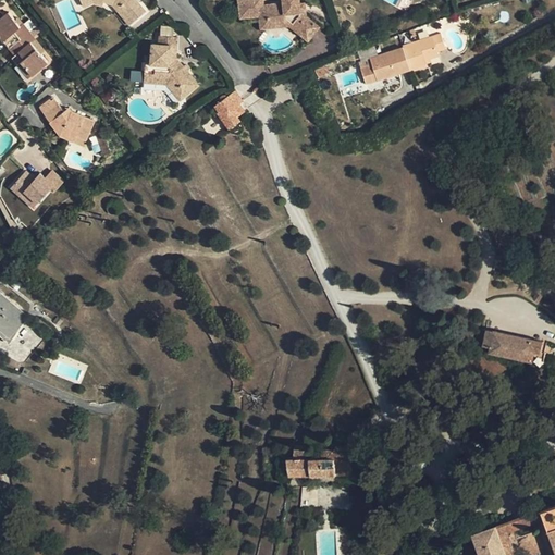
[(132,0),(87,0),(89,3),(99,7),(100,2),(110,7),(121,19),(126,14),(132,22),(143,12),(132,0)]
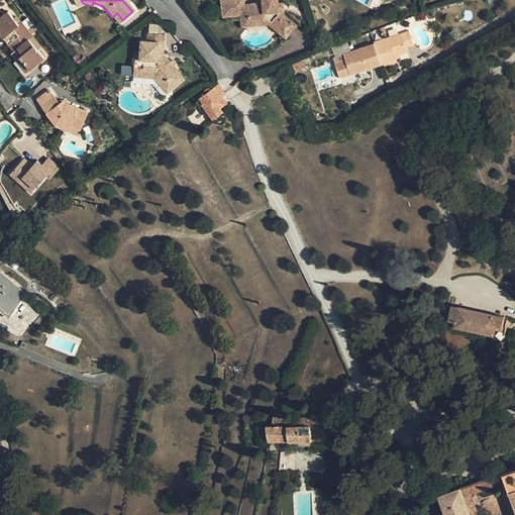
[(217,0),(219,14),(227,13),(225,0),(217,0)]
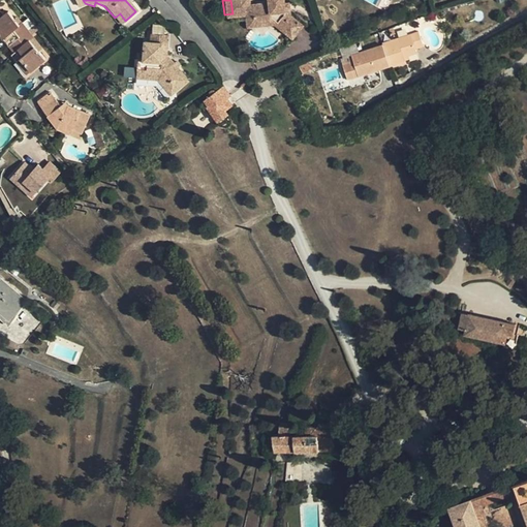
[(282,8),(280,0),(266,0),(267,1),(248,3),(247,0),(230,0),(233,13),(242,12),(243,18),(270,16),(282,25),(290,16),(286,11),(282,8)]
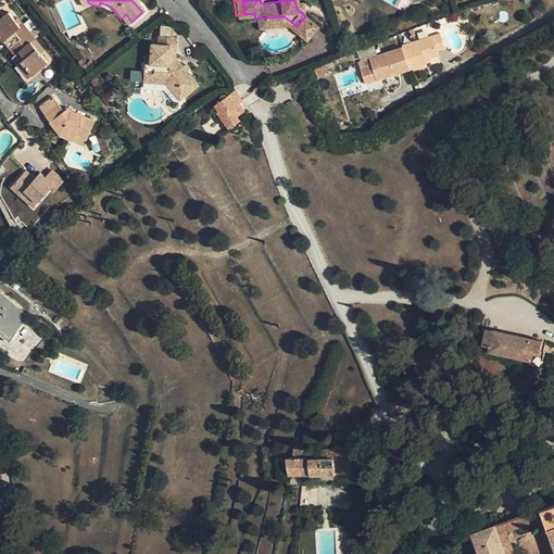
[(10,60),(15,66),(20,63),(32,76),(46,64),(30,43),(34,40),(22,26),(19,28),(8,14),(2,19),(0,15),(0,40),(13,57),(10,60)]
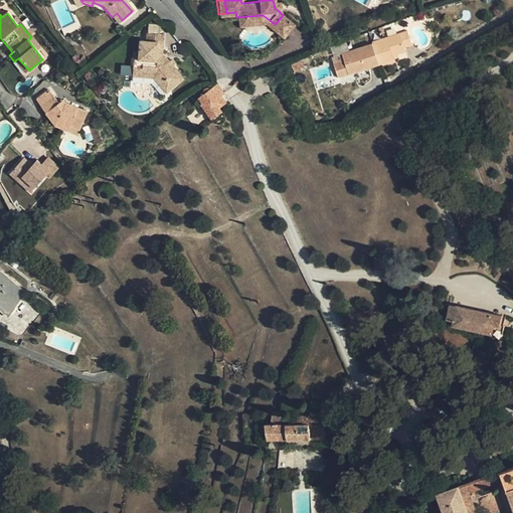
[(117,23),(122,20),(117,13),(112,17),(117,23)]
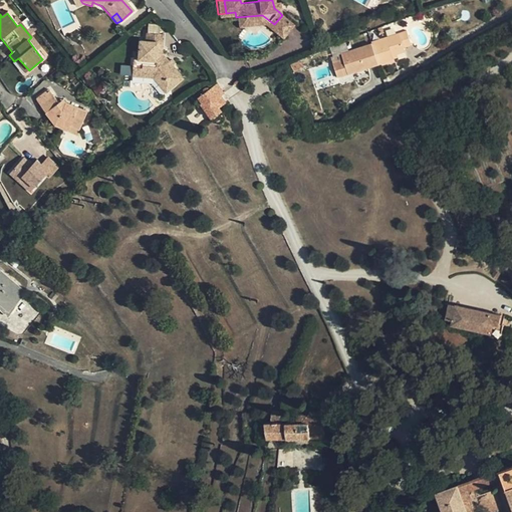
[(290,21),(282,15),(274,24),(262,15),(236,17),(237,24),(264,21),(280,34),(290,21)]
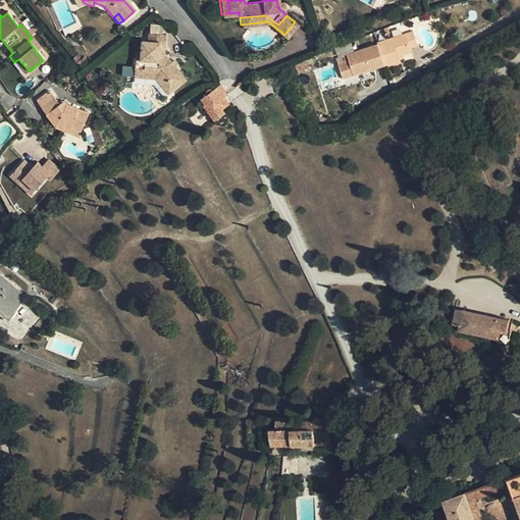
[(145,32),(145,41),(145,45),(138,45),(138,54),(131,54),(131,67),(140,68),(140,70),(157,72),(170,88),(183,78),(173,66),(173,64),(173,62),(172,61),(171,60),(169,59),(167,60),(165,62),(161,57),(162,33),(145,32)]
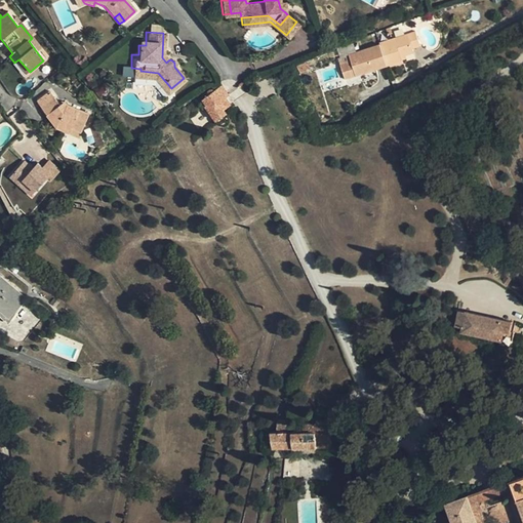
[(400,64),(400,62),(398,57),(403,55),(411,53),(411,50),(418,48),(413,33),(377,45),(378,46),(385,66),(386,69),(400,64)]
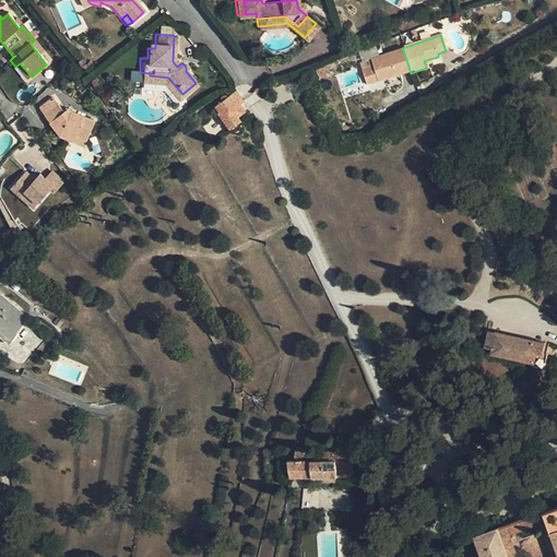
[(366,85),(410,70),(403,49),(369,59),(370,61),(358,64),(366,85)]
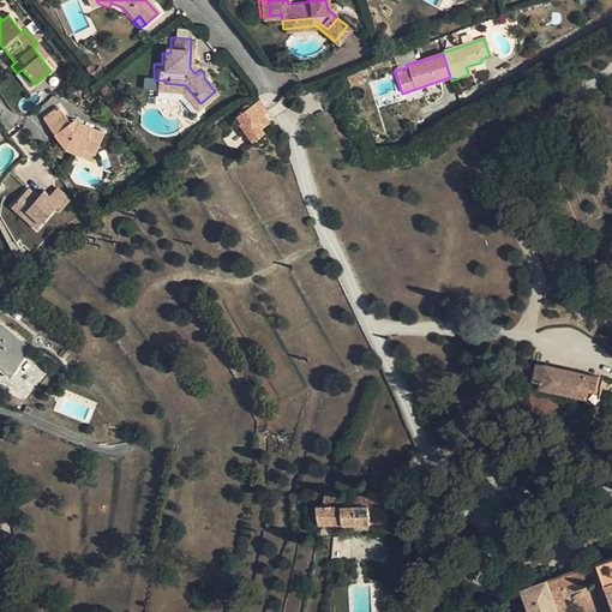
[(30,88),(35,84),(22,70),(17,73),(30,88)]
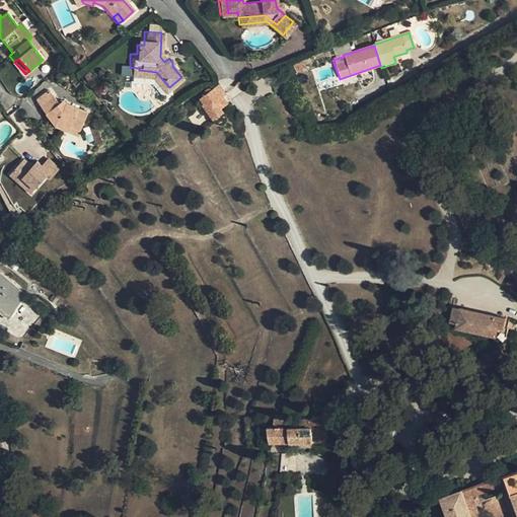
[(166,90),(169,87),(156,72),(139,70),(139,68),(130,67),(130,74),(152,74),(166,90)]
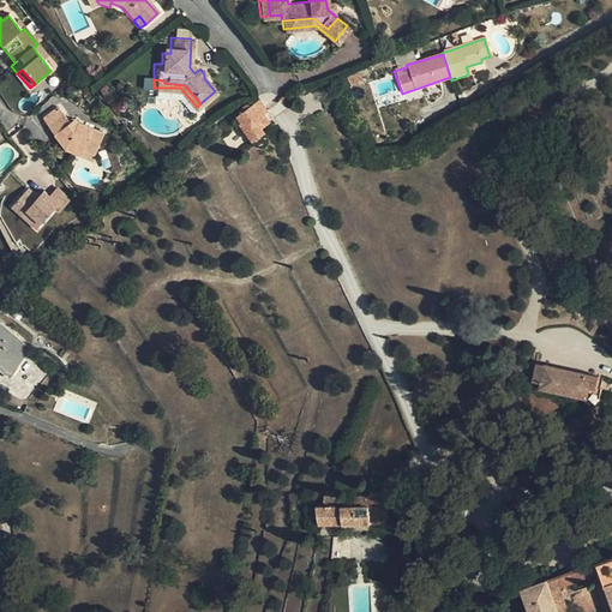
[(263,106),(257,99),(250,103),(252,107),(255,111),(257,109),(263,106)]
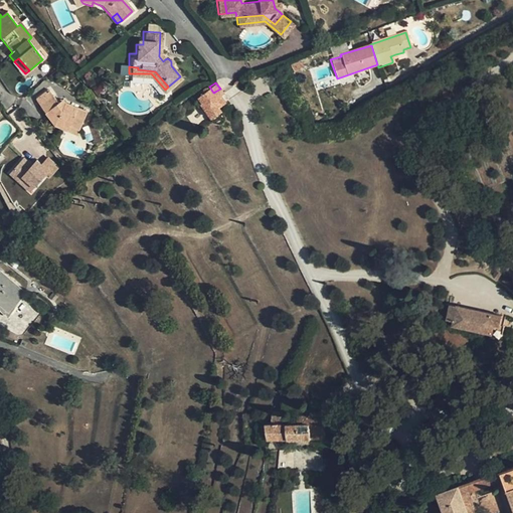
[(213,93),(211,90),(205,90),(203,92),(202,96),(196,99),(201,105),(199,106),(209,121),(220,113),(217,110),(224,105),(218,97),(215,92),(213,93)]
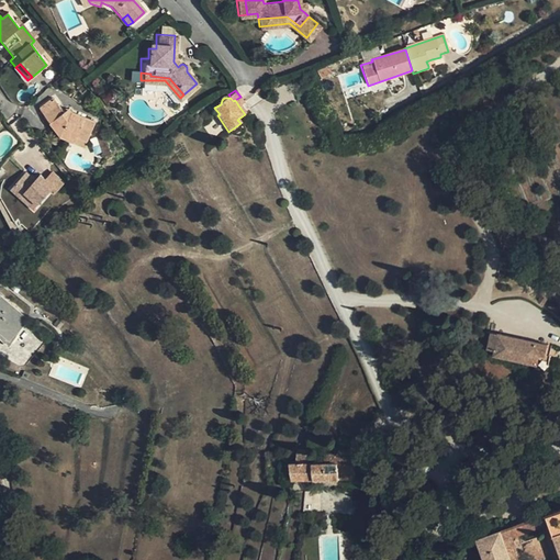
[(65,118),(62,113),(52,100),(37,110),(48,125),(52,123),(59,134),(59,138),(71,144),(74,138),(85,144),(93,124),(69,114),(65,118)]
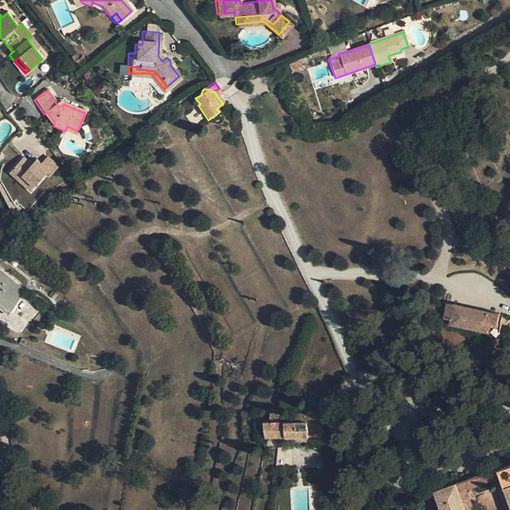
[(53,126),(54,126),(54,122),(47,112),(44,114),(53,126)]
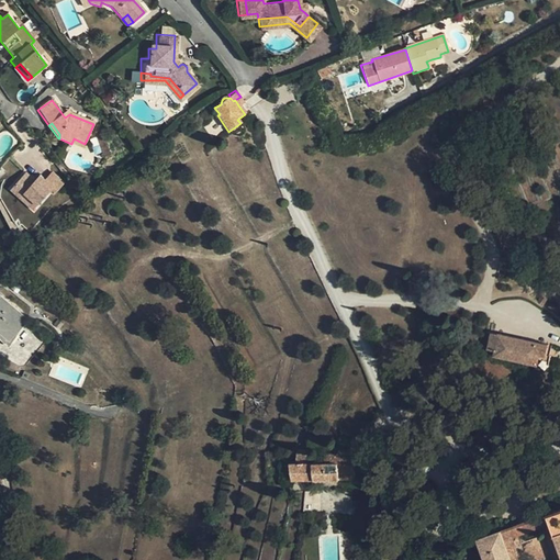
[(179,135),(168,142),(178,157),(188,149),(179,135)]
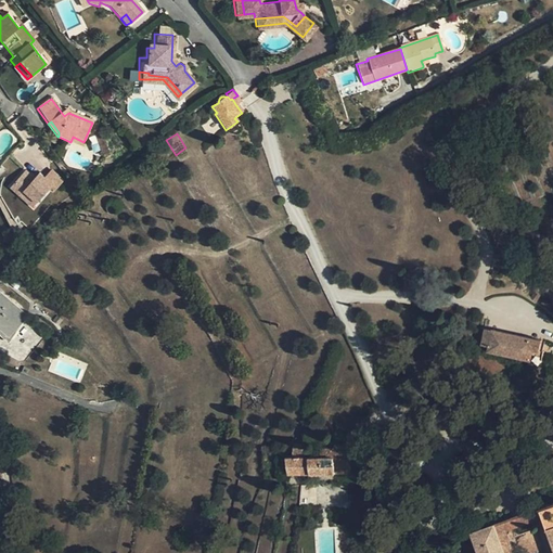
[(81,146),(84,142),(73,137),(71,142),(81,146)]
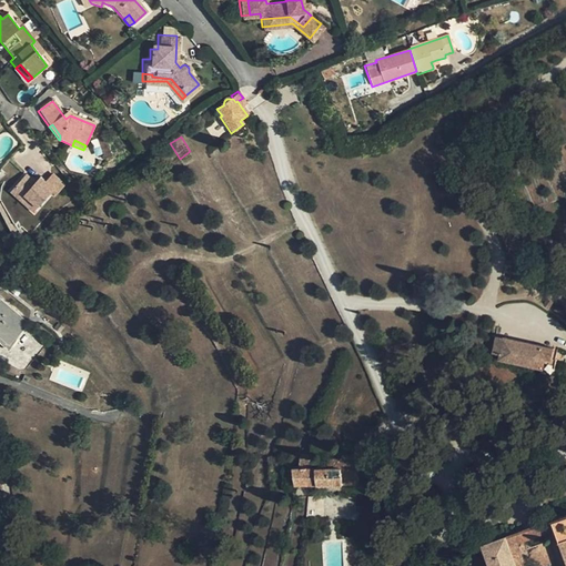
[(32,187),(22,178),(10,192),(20,201),(23,196),(38,208),(49,194),(53,198),(62,188),(50,177),(44,183),(39,179),(32,187)]
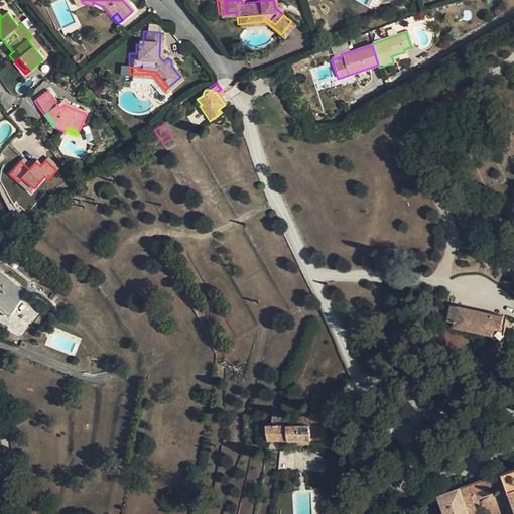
[(6,256),(4,259),(10,264),(12,260),(6,256)]
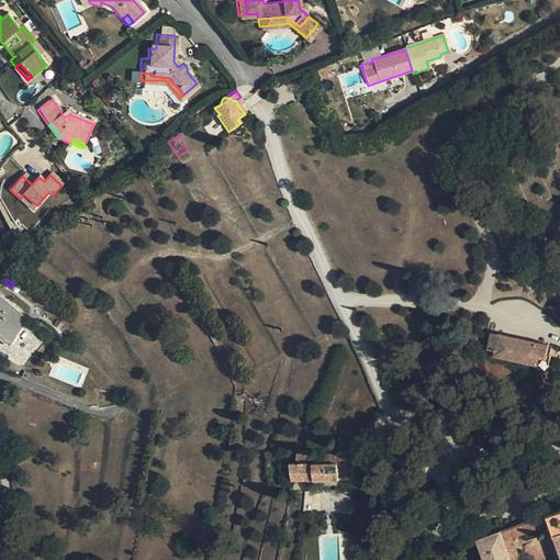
[(0,299),(0,332),(9,339),(25,321),(0,299)]
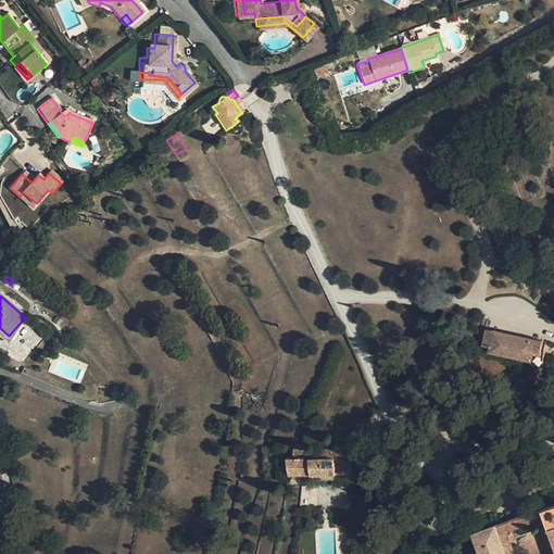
[(480,347),(488,349),(491,332),(483,330),(480,347)]
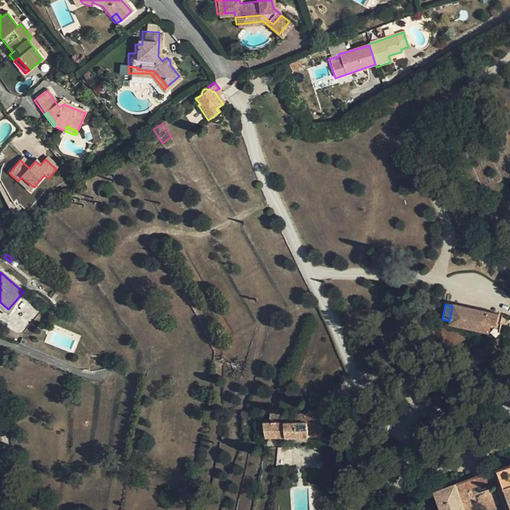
[(452,306),(449,321),(448,325),(499,335),(502,324),(497,323),(499,314),(452,304),(452,306)]
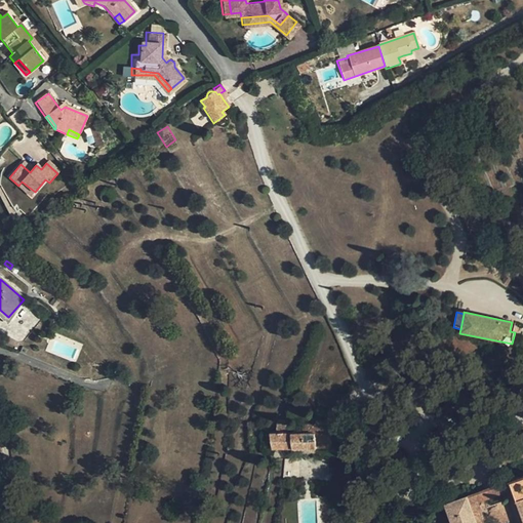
[(69,320),(70,319),(66,315),(61,319),(69,328),(73,326),(69,320)]
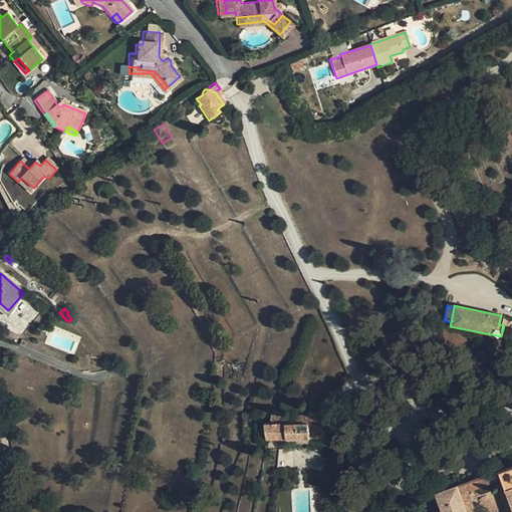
[(281,412),(270,412),(269,423),(263,423),(265,441),(323,440),(320,413),(307,413),(307,416),(295,416),(294,424),(281,424),(281,412)]
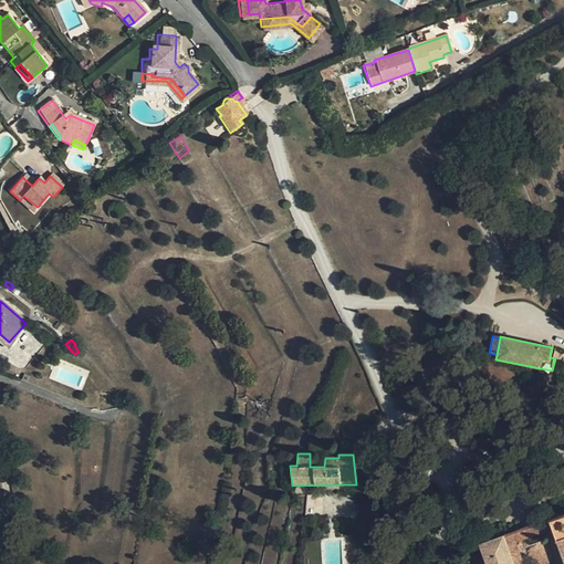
[(563,563),(563,513),(481,543),(488,563),(563,563)]
